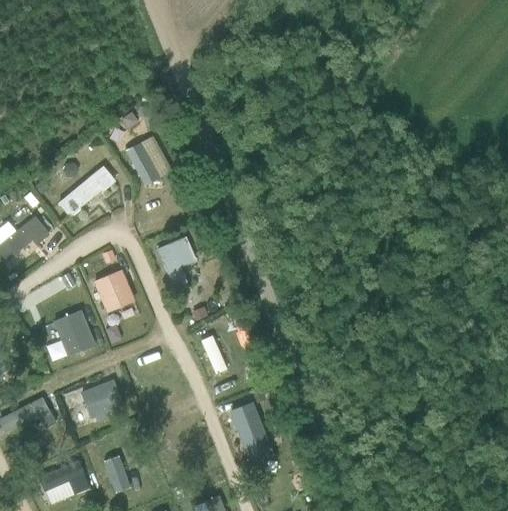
[(67,220),(117,181),(104,165),(55,204),(67,220)]
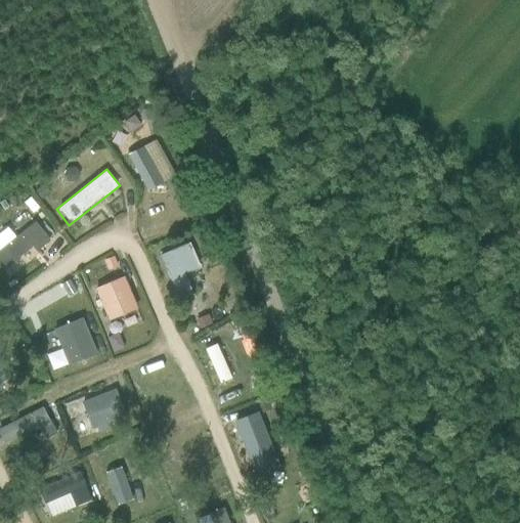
[(0,264),(7,274),(52,242),(38,221),(0,249),(0,264)]
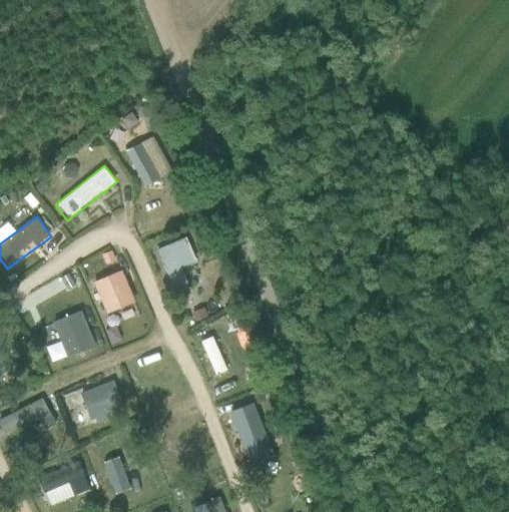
[(188,284),(179,265),(195,257),(186,236),(155,250),(174,291),(188,284)]
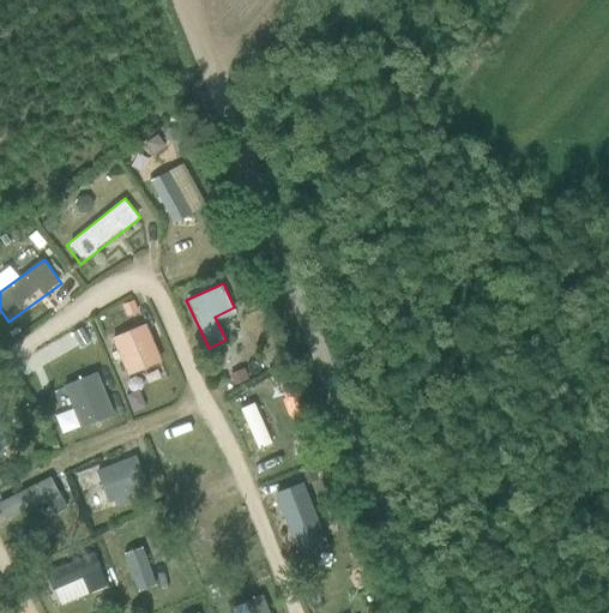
[(146,324),(113,337),(128,378),(162,364),(146,324)]
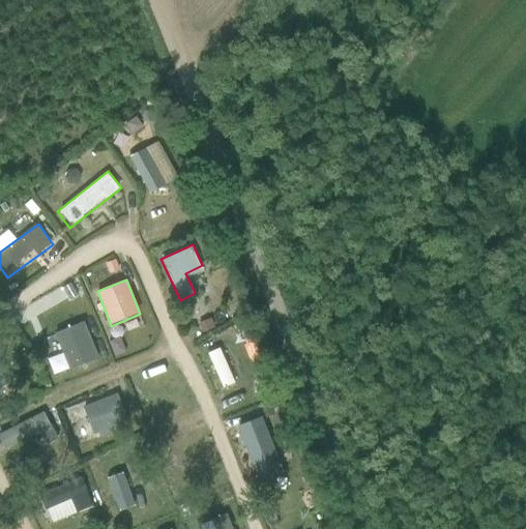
[(64,408),(76,440),(129,420),(118,389),(64,408)]
